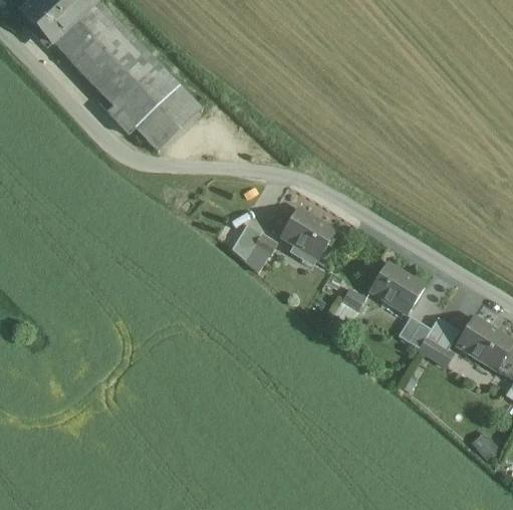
[(34,0),(19,13),(43,39),(47,36),(51,41),(52,40),(96,1),(97,0),(34,0)]
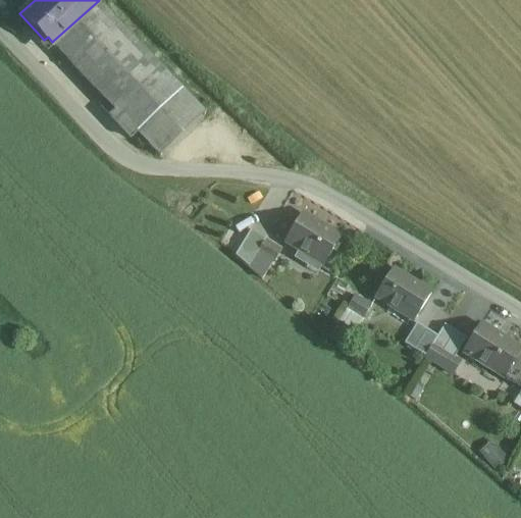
[(180,92),(98,1),(53,41),(114,108),(108,114),(129,138),(137,131),(180,92)]
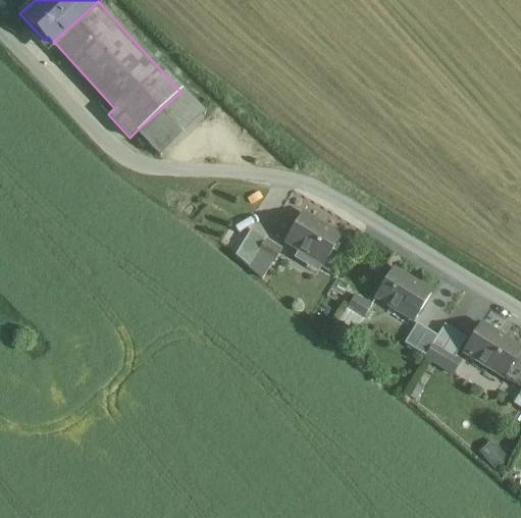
[(180,92),(137,131),(158,154),(201,115),(180,92)]
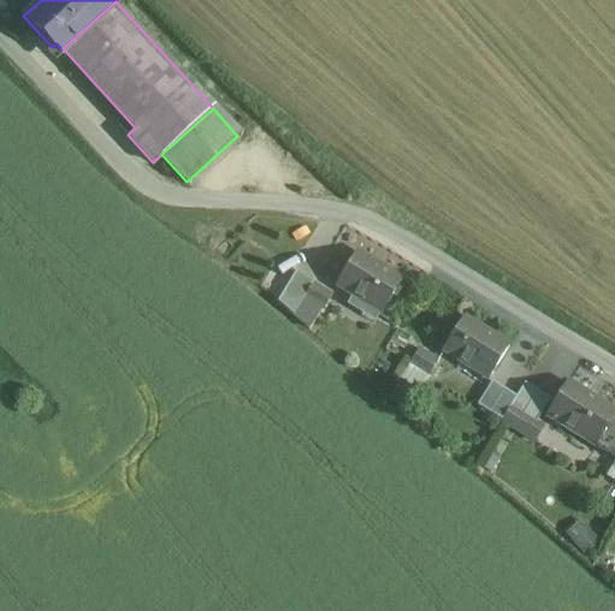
[(401,277),(355,250),(335,284),(380,310),(401,277)]
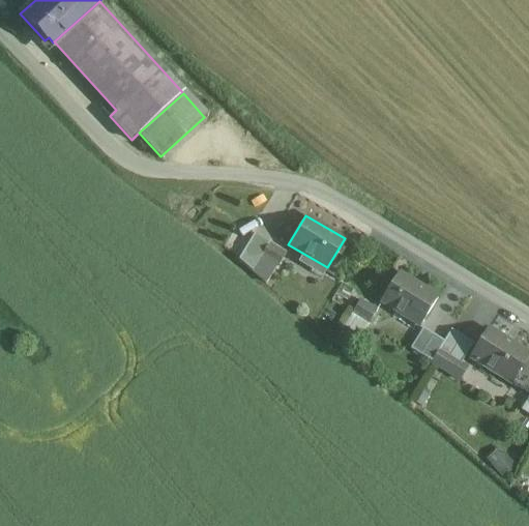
[(268,240),(254,231),(238,258),(252,269),(267,241),(268,240)]
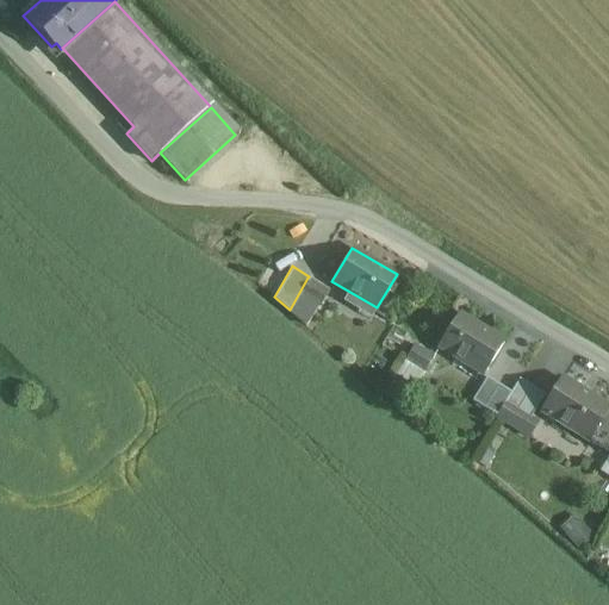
[(327,289),(308,278),(290,310),(305,323),(306,323),(317,304),(318,304),(327,289)]
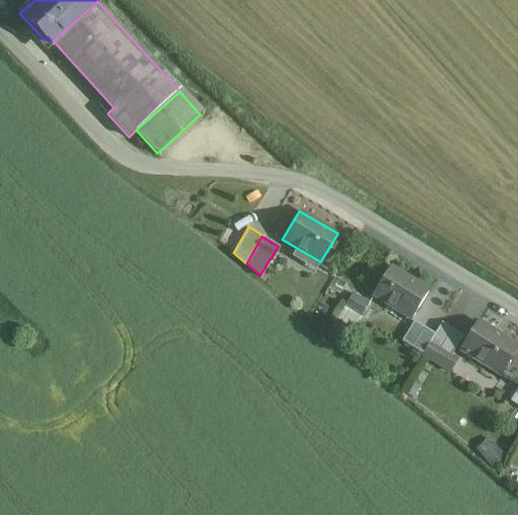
[(428,289),(389,266),(372,294),(410,317),(428,289)]
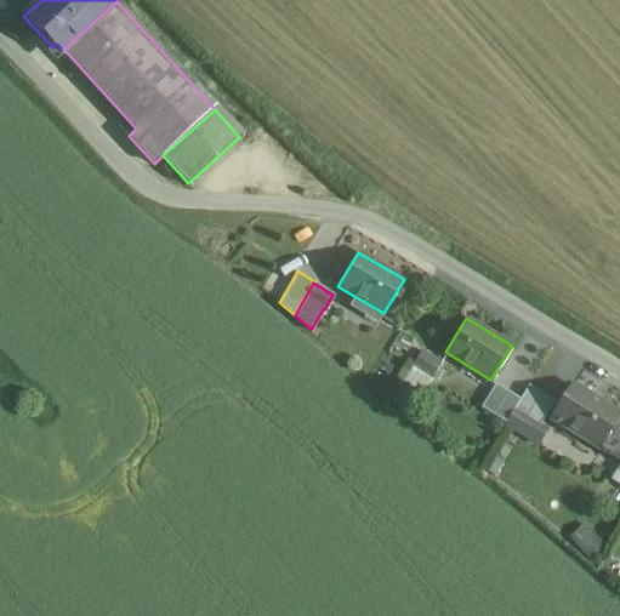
[(439,359),(422,348),(414,364),(431,374),(439,359)]
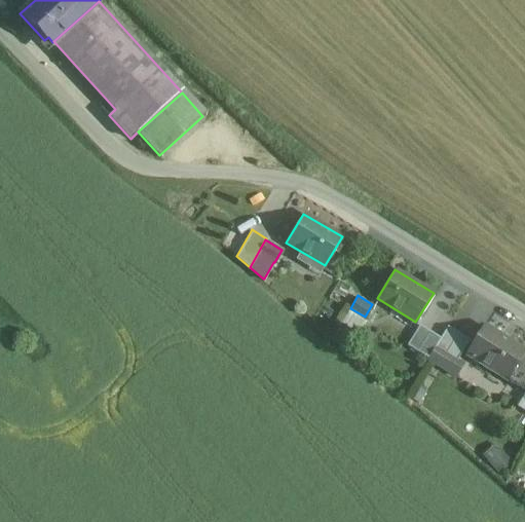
[(440,337),(419,324),(406,344),(426,357),(435,344),(440,337)]
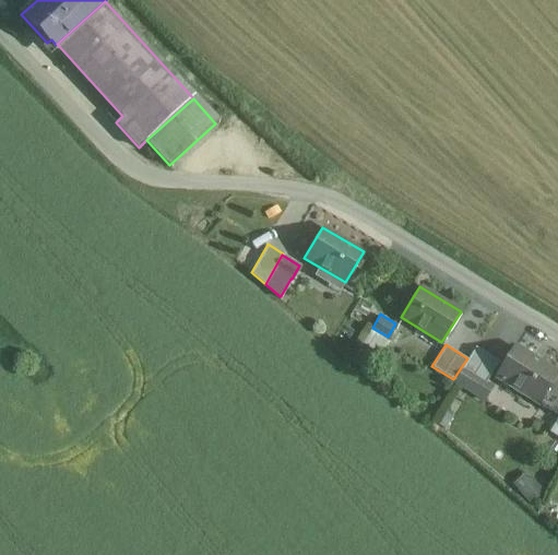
[(498,361),(475,345),(467,358),(462,366),(485,381),(498,361)]
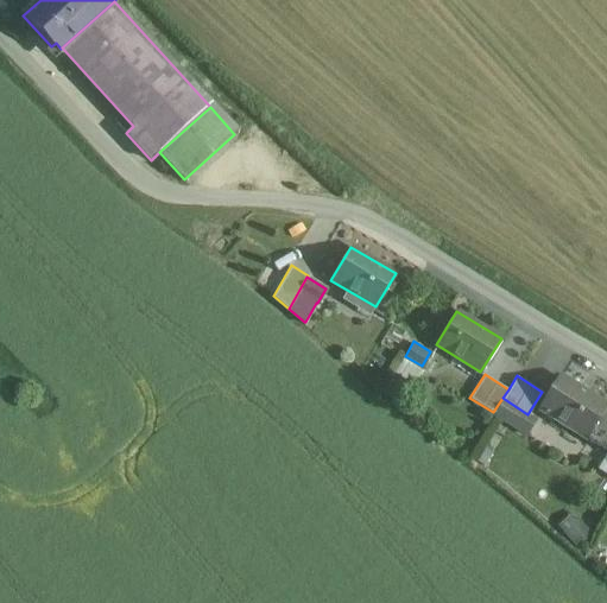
[(606,404),(560,375),(538,410),(606,451),(606,450),(606,404)]
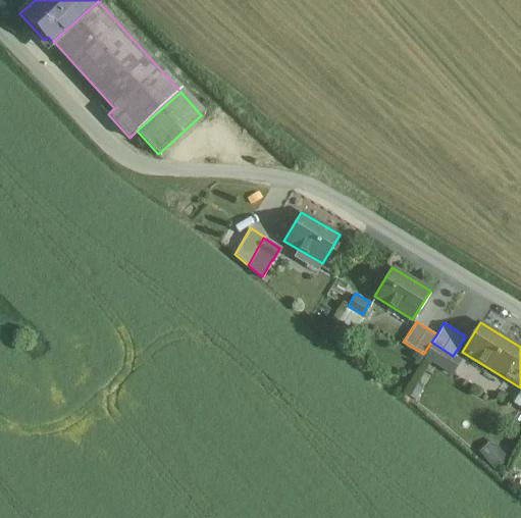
[(453,356),(431,342),(423,354),(451,372),(459,360),(453,356)]
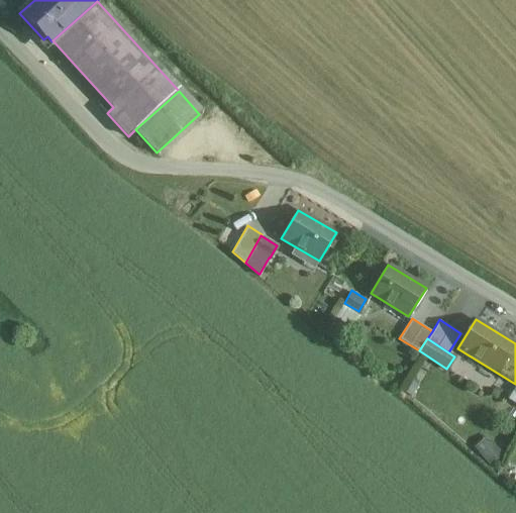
[(485,431),(473,443),(487,459),(500,447),(485,431)]
